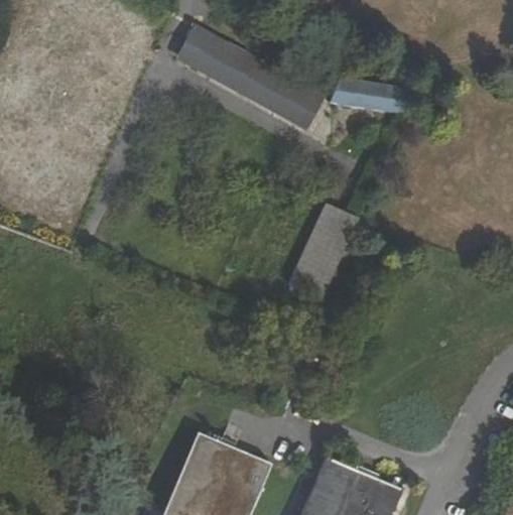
[(319,101),(199,36),(187,56),(307,120),(319,101)]
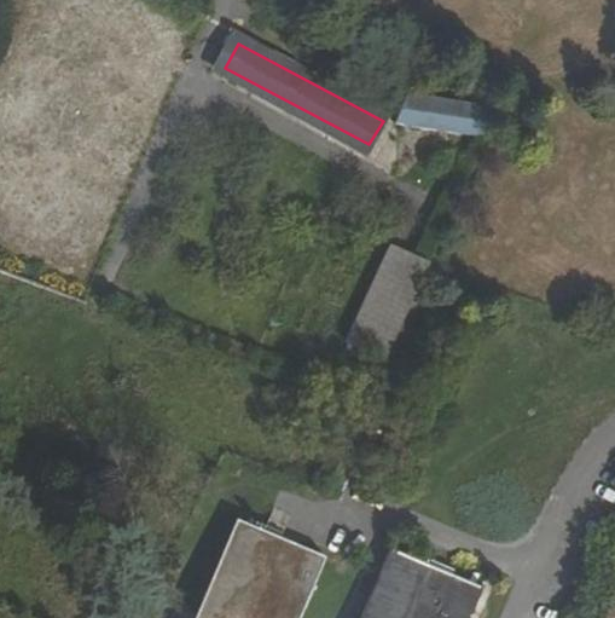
[(225,68),(215,85),(359,162),(369,144),(225,68)]
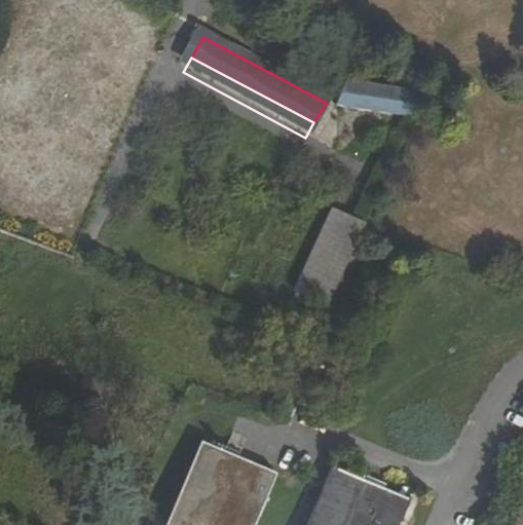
[(344,78),(333,105),(411,119),(423,91),(344,78)]
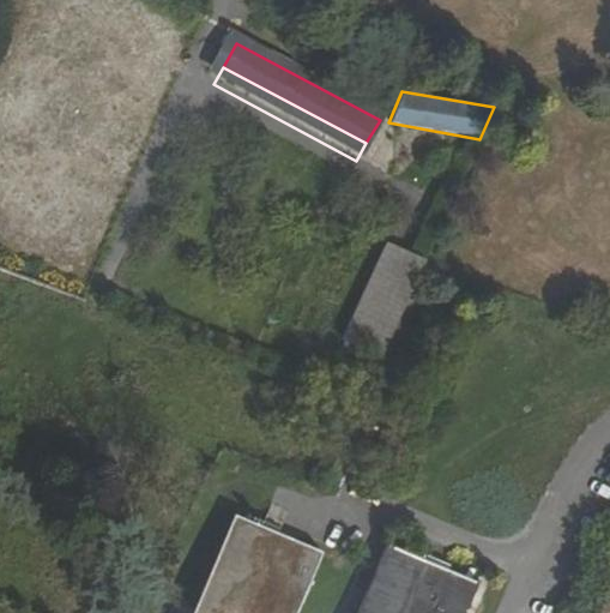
[(387,360),(429,260),(386,242),(344,342),(387,360)]
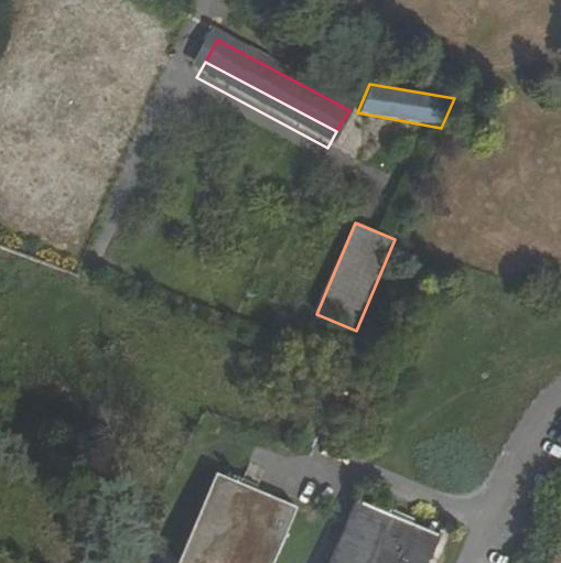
[(276,562),(300,508),(217,471),(177,562),(276,562)]
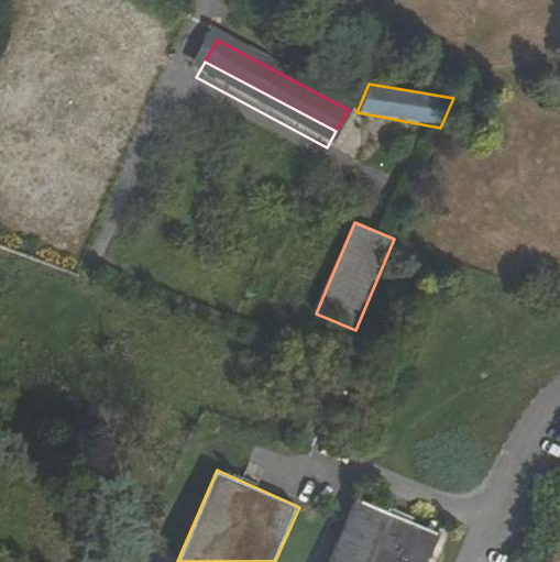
[(426,561),(438,536),(358,500),(329,561),(426,561)]
